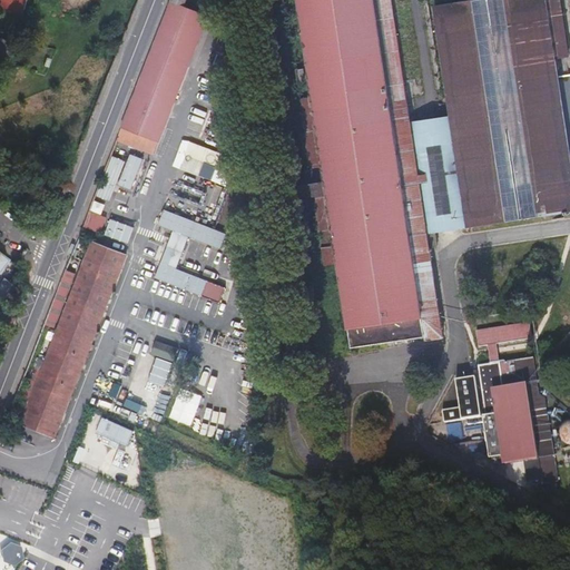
[(184,7),(186,0),(168,0),(116,138),(133,145),(153,154),(206,16),(184,7)]
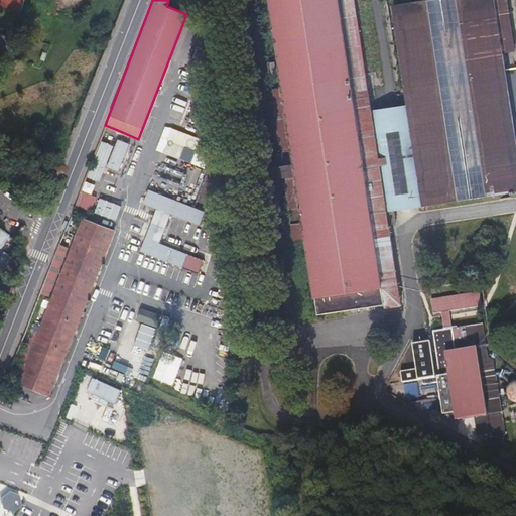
[(267,0),(281,92),(270,93),(292,242),(304,241),(315,315),(389,304),(390,307),(399,305),(385,212),(370,109),(353,0),(267,0)]
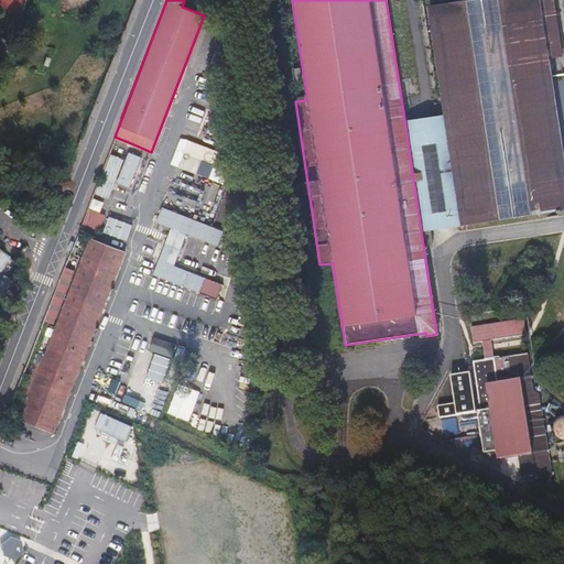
[(553,0),(459,0),(427,4),(444,112),(461,226),(563,209),(563,74),(552,76),(550,57),(562,55),(553,0)]
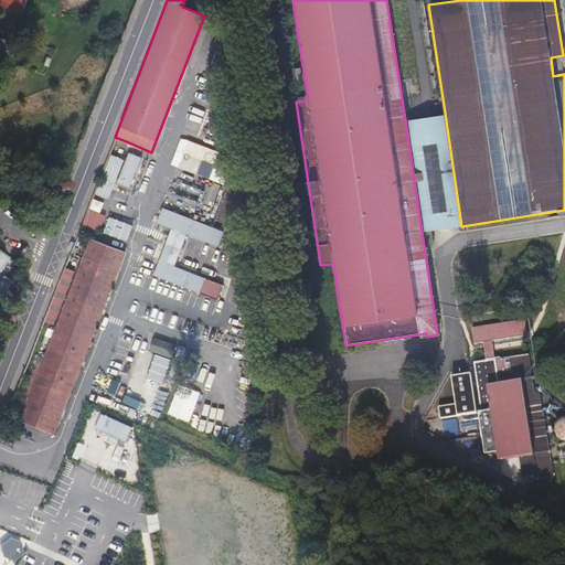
[(405,119),(422,232),(461,226),(445,113),(405,119)]
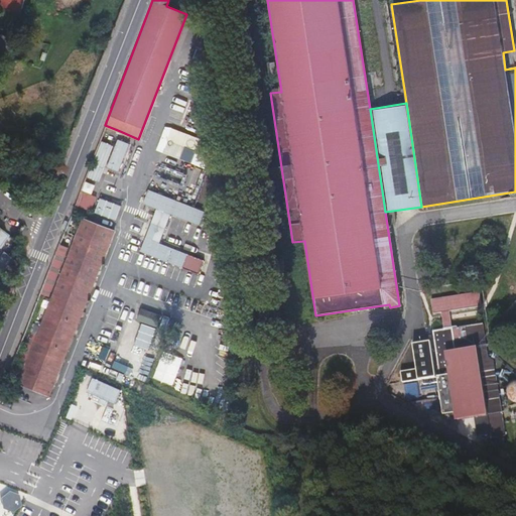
[(98,187),(120,131),(105,125),(75,204),(93,211),(97,198),(87,194),(91,185),(98,187)]
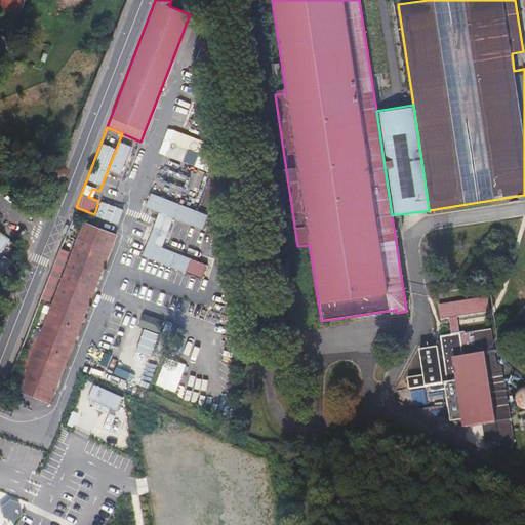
[(206,142),(169,128),(160,154),(197,166),(206,142)]
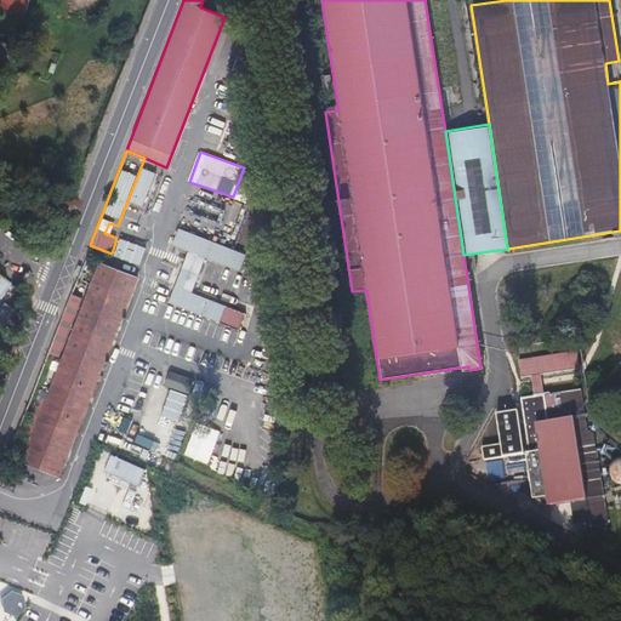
[(188,250),(170,305),(243,329),(249,311),(193,294),(205,257),(241,269),(248,251),(178,229),(174,245),(188,250)]
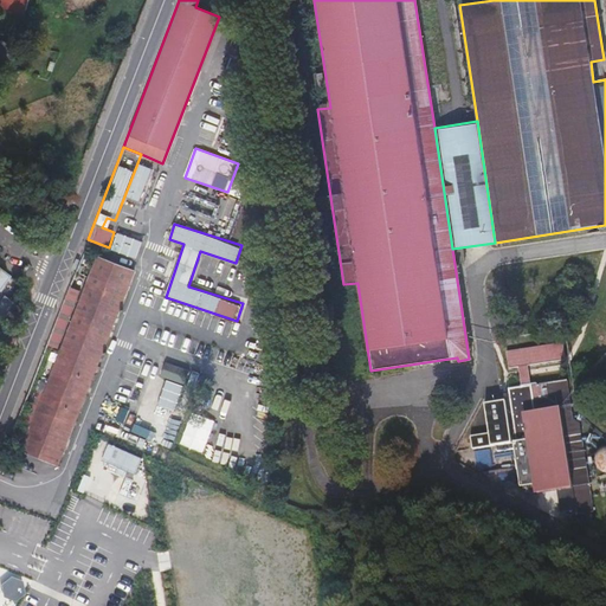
[(111,250),(137,259),(143,240),(117,232),(111,250)]
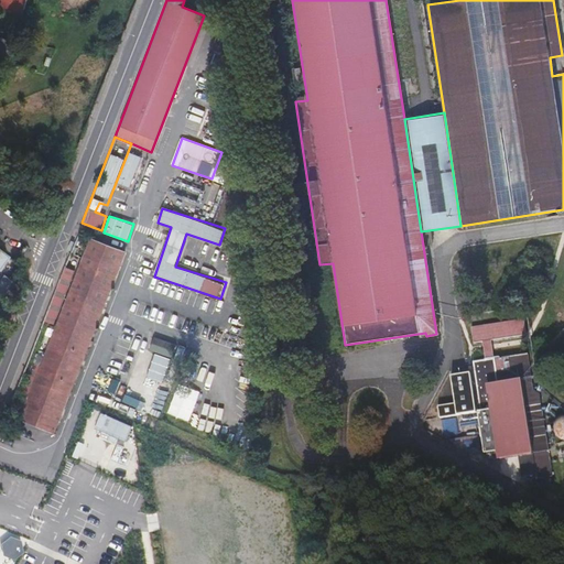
[(126,252),(89,238),(19,419),(55,433),(126,252)]
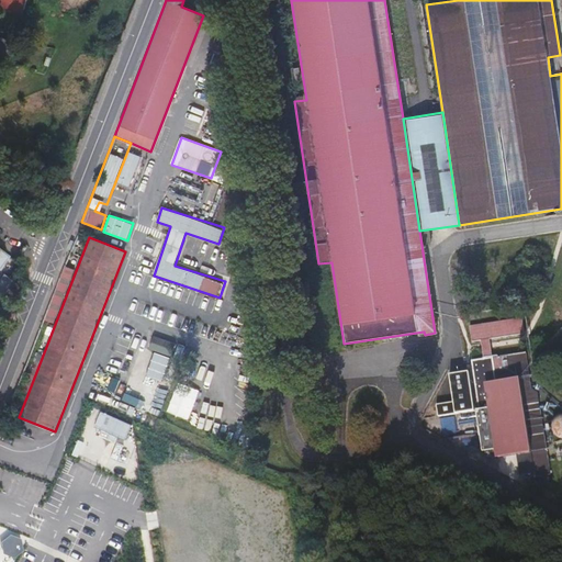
[(0,247),(0,271),(12,257),(0,247)]
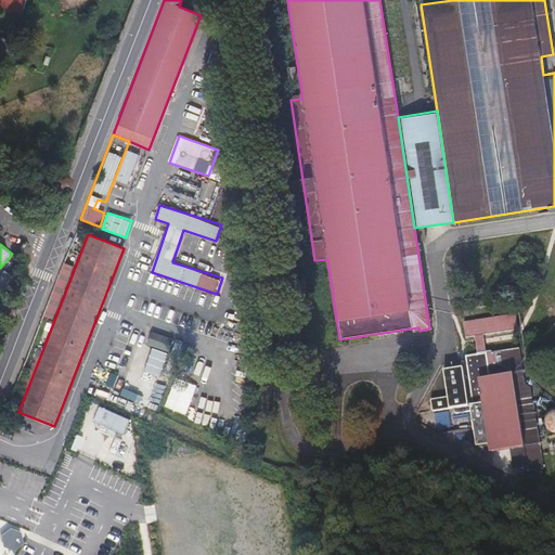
[(525,388),(518,349),(483,355),(480,337),(514,331),(511,313),(459,323),(461,340),(470,338),(474,357),(462,359),(477,447),(490,444),(491,453),(508,450),(512,470),(526,468),(526,472),(542,469),(534,422),(538,421),(531,387),(525,388)]
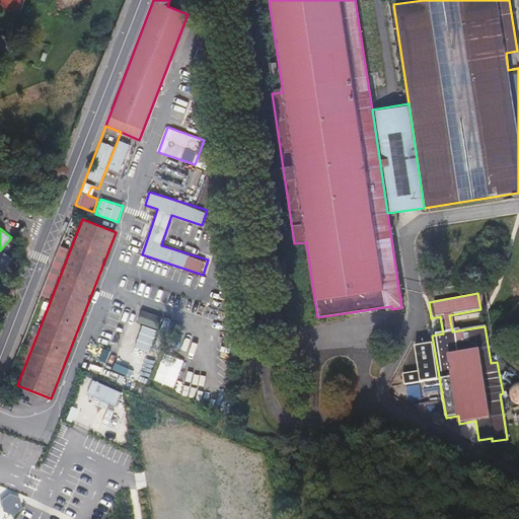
[(142,324),(134,353),(151,358),(159,329),(142,324)]
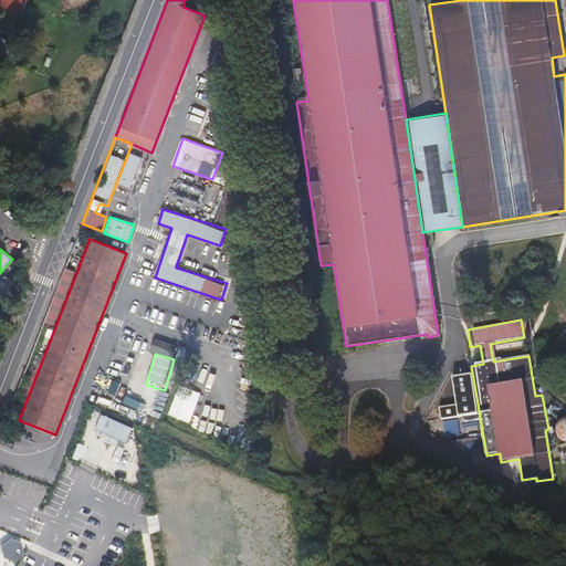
[(200,363),(196,375),(203,377),(208,365),(200,363)]
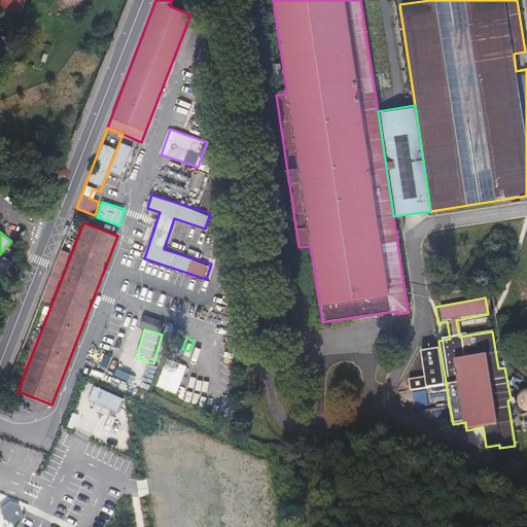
[(435,350),(418,353),(422,377),(406,380),(408,390),(441,385),(435,350)]
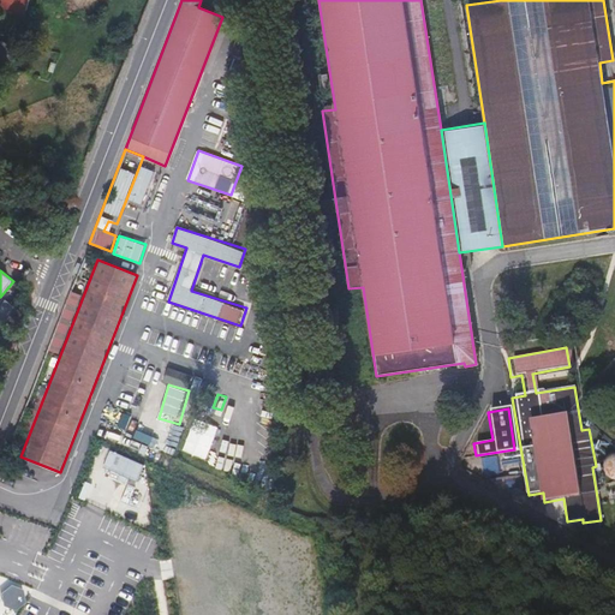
[(196,415),(183,449),(206,459),(220,424),(196,415)]
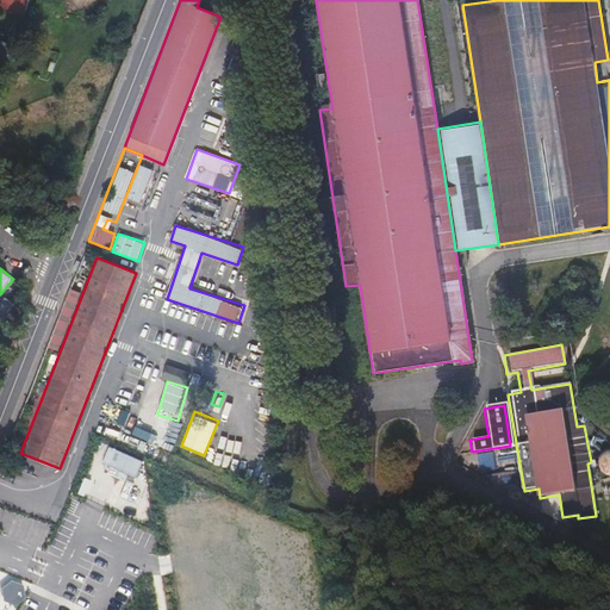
[(157,428),(172,431),(169,441),(178,442),(181,425),(160,419),(157,428)]
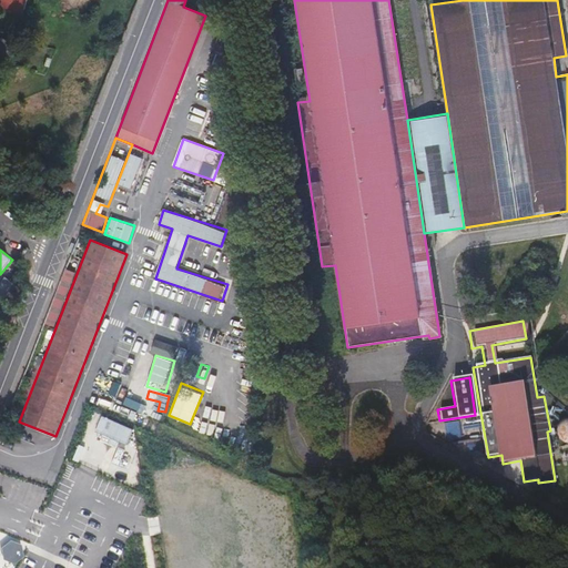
[(122,405),(148,415),(152,406),(127,396),(122,405)]
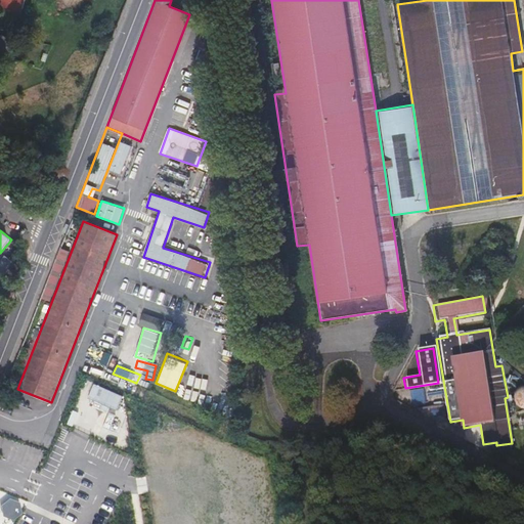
[(523,384),(517,386),(513,390),(511,396),(511,402),(514,407),(518,411),(523,412),(523,384)]
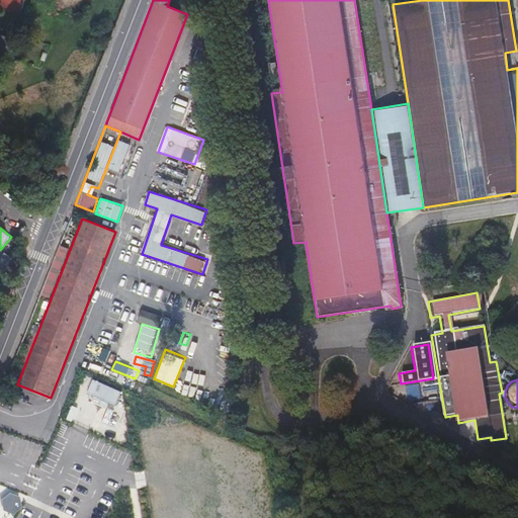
[(189,385),(187,396),(205,400),(207,390),(189,385)]
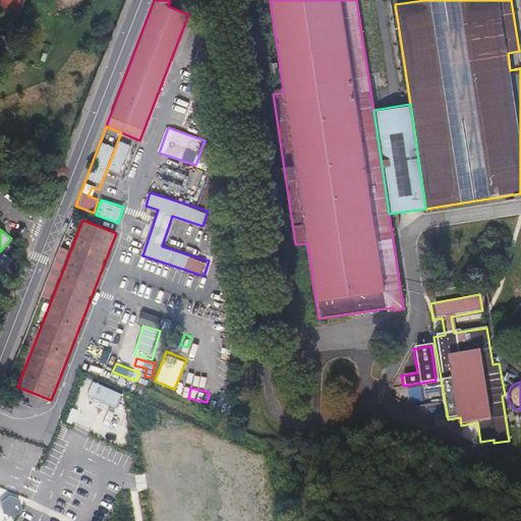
[(18,499),(9,496),(1,503),(4,513),(13,517),(20,509),(18,499)]
